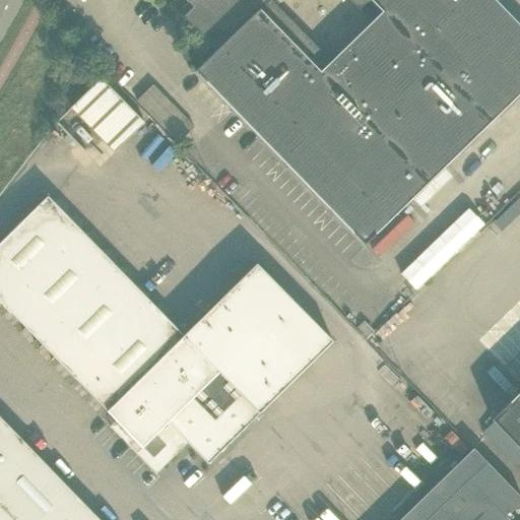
[(364,246),(519,93),(519,26),(494,0),(184,0),(192,8),(183,17),(216,52),(195,72),(364,246)]
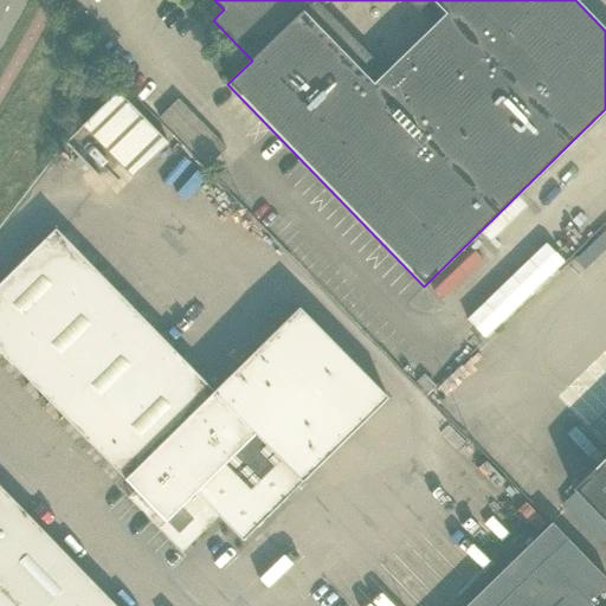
[(133,178),(167,143),(117,92),(83,126),(133,178)]
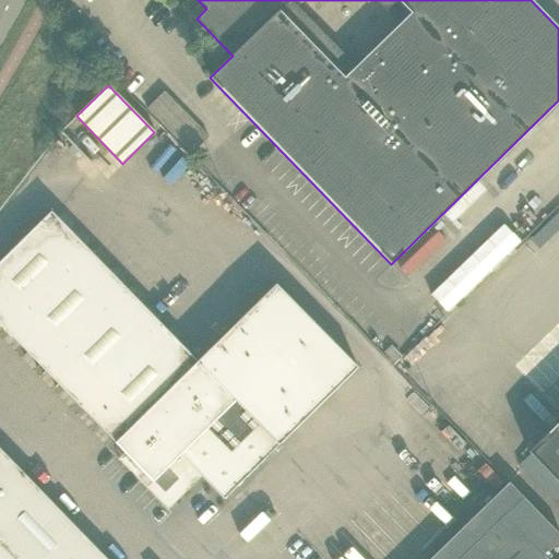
[(275,284),(197,361),(50,212),(0,261),(0,324),(153,482),(166,467),(178,479),(191,466),(223,499),(357,367),(275,284)]
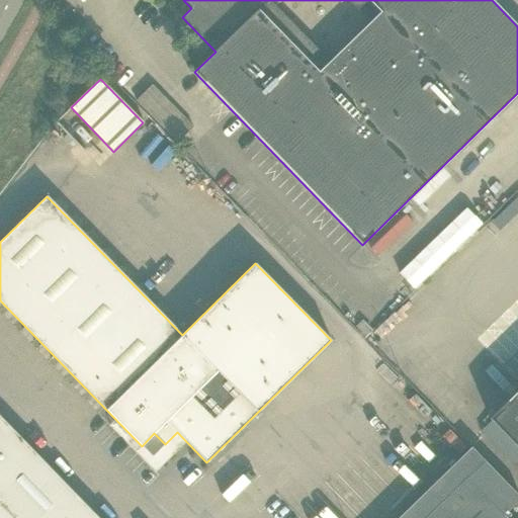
[(517,448),(517,390),(489,419),(517,448)]
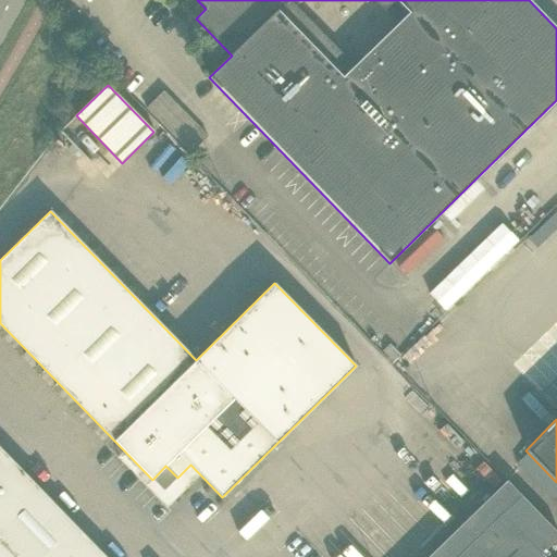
[(0,556),(106,556),(0,447),(0,556)]
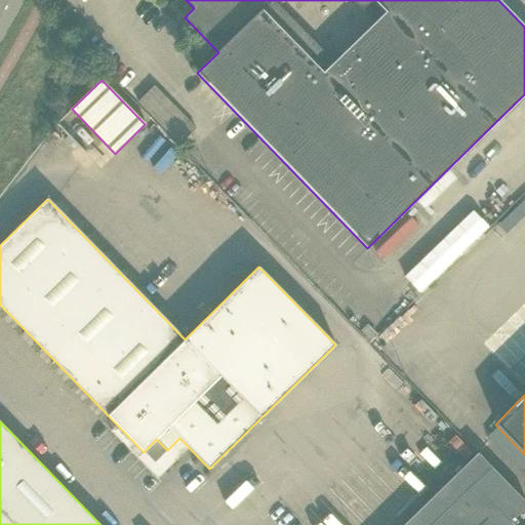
[(513,524),(511,522),(524,508),(524,505),(518,497),(476,454),(403,524),(513,524)]
